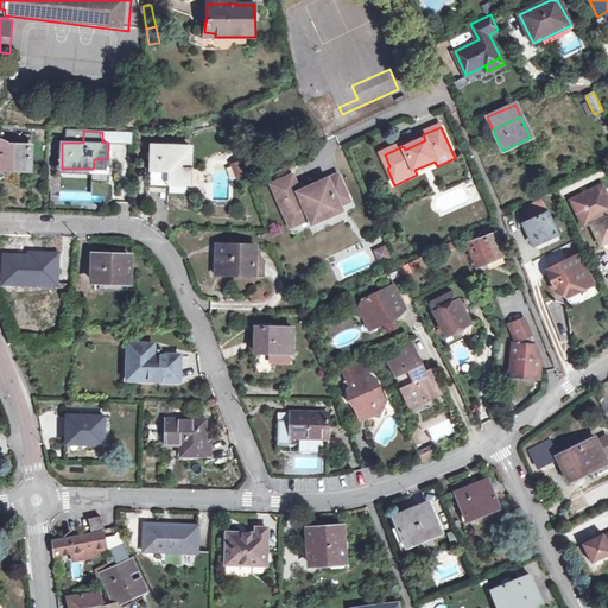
[(13,140),(6,145),(0,141),(0,169),(1,170),(2,168),(31,168),(32,140),(13,140)]
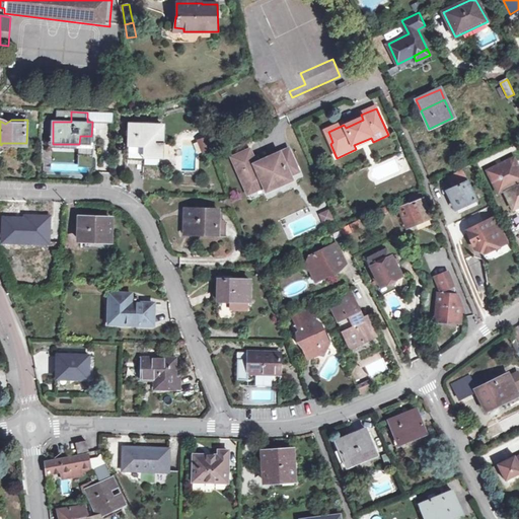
[(144,165),(160,165),(162,125),(129,123),(129,147),(144,147),(144,165)]
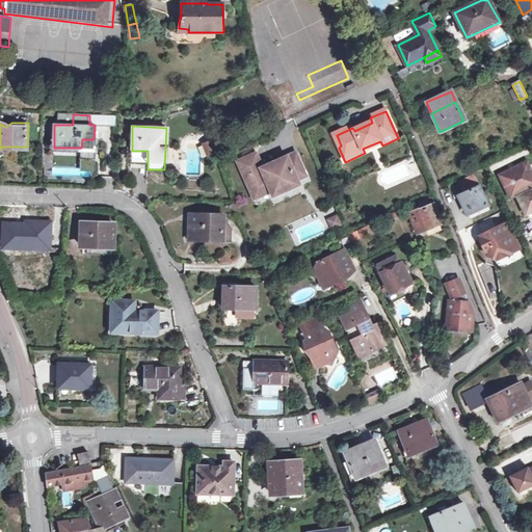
[(82,139),(81,148),(81,154),(98,154),(99,139),(94,139),(82,139)]
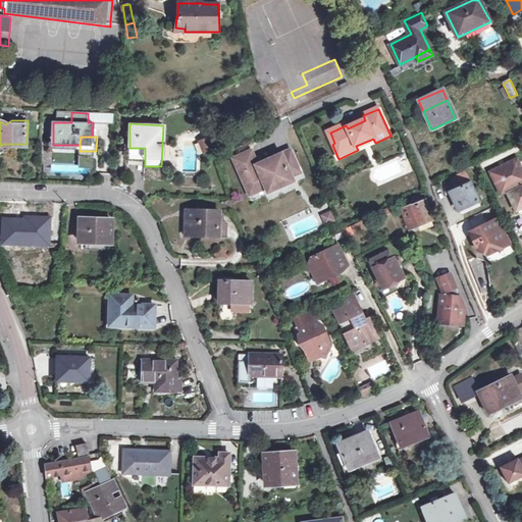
[(198,140),(202,154),(211,151),(207,138),(198,140)]
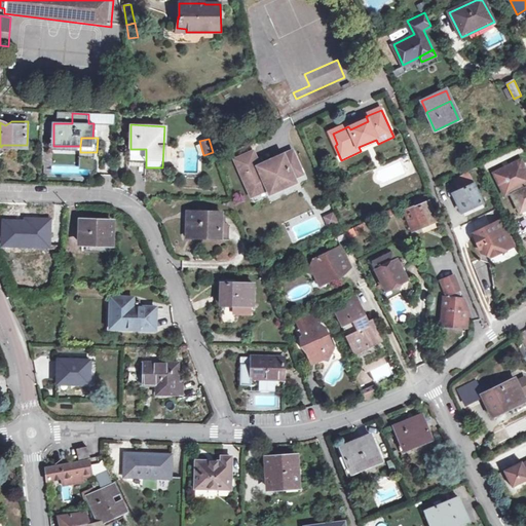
[(235,161),(248,187),(252,185),(257,195),(268,190),(270,195),(296,184),(294,179),(302,176),(293,153),(259,167),(253,154),(235,161)]
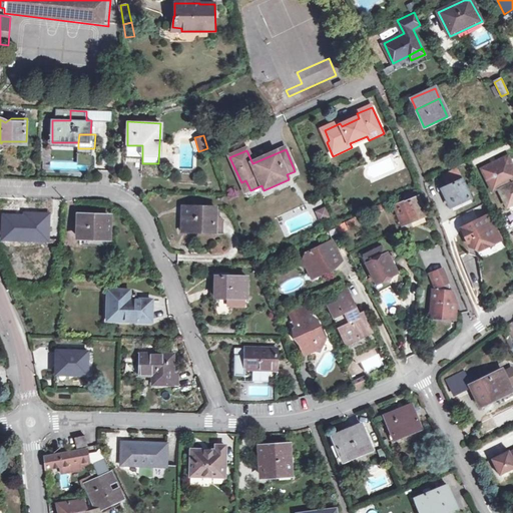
[(510,169),(512,167),(512,160),(510,155),(482,168),(493,191),(499,189),(508,208),(512,204),(512,173),(512,174),(510,169)]
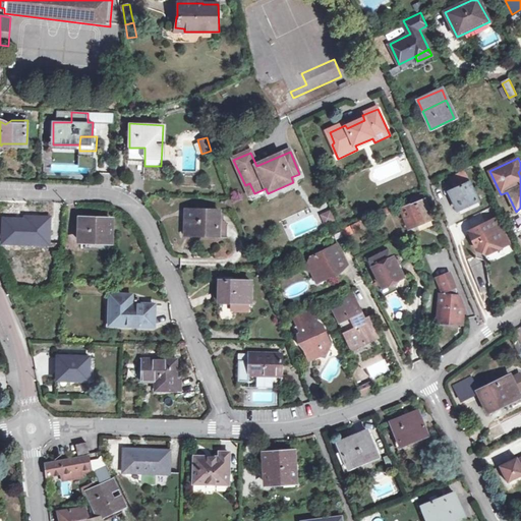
[(458,211),(478,200),(464,170),(451,177),(456,189),(449,192),(458,211)]
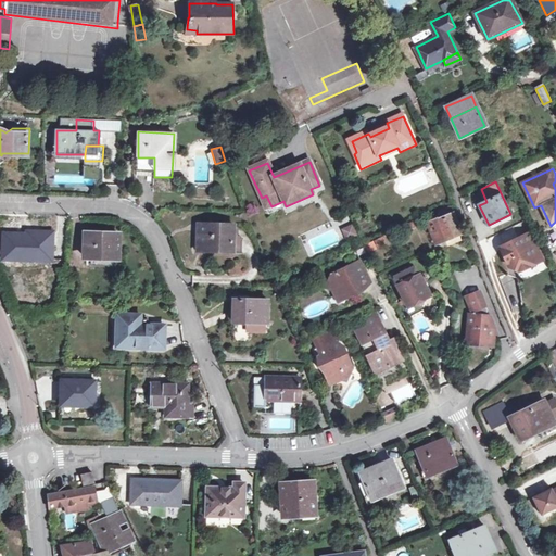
[(266,196),(262,198),(266,209),(272,206),(266,196)]
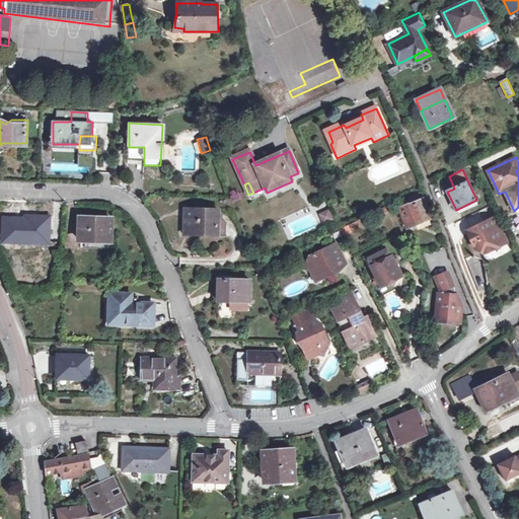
[(420,195),(411,198),(412,203),(399,208),(409,229),(415,227),(417,223),(429,217),(420,195)]
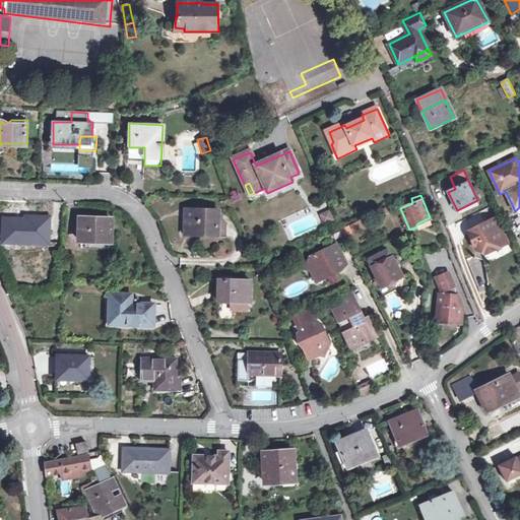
[(382,217),(390,213),(387,207),(379,211),(382,217)]
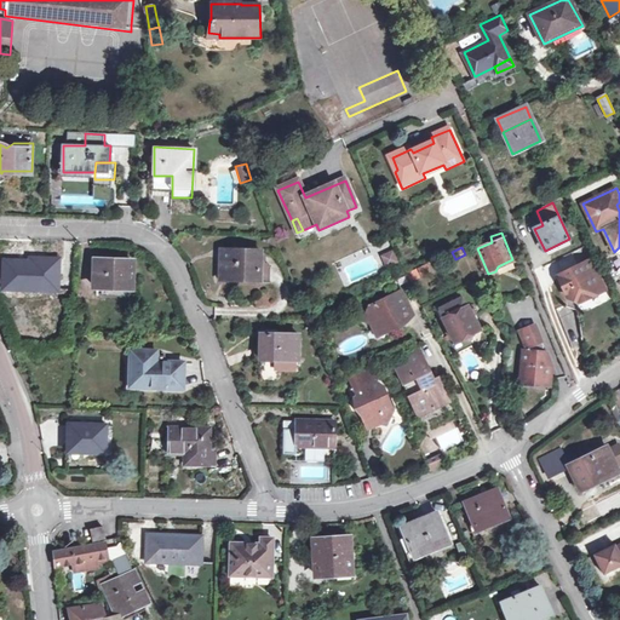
[(259,281),(260,252),(222,250),(220,280),(259,281)]
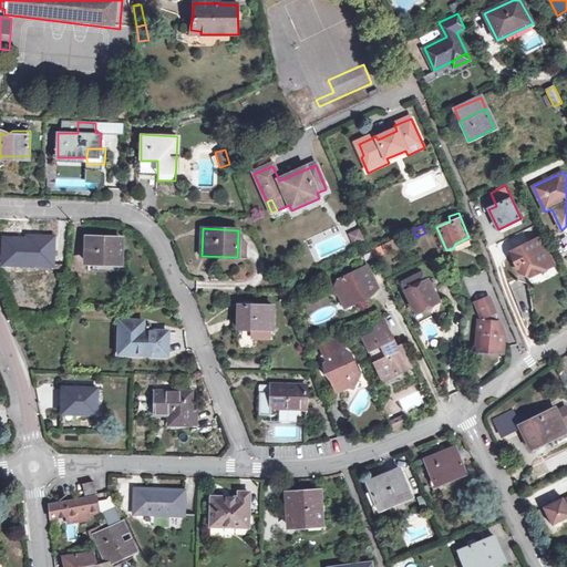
[(353,245),(362,240),(358,230),(349,235),(353,245)]
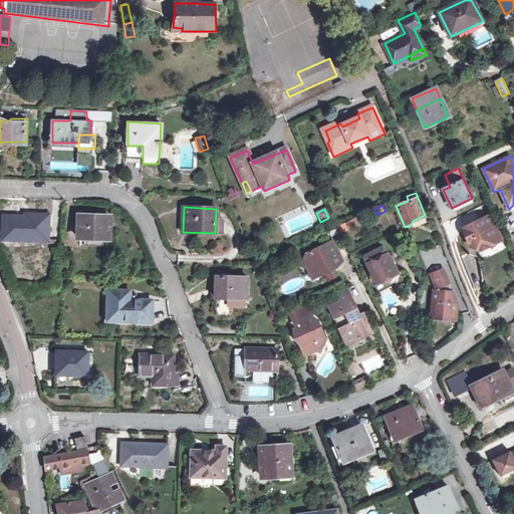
[(10,228),(10,239),(47,241),(48,216),(26,215),(26,217),(4,217),(4,228),(10,228)]
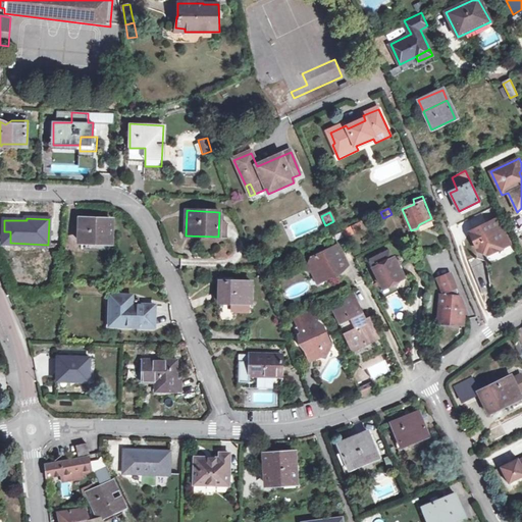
[(500,218),(470,232),(478,251),(488,255),(496,251),(500,241),(504,243),(510,240),(500,218)]
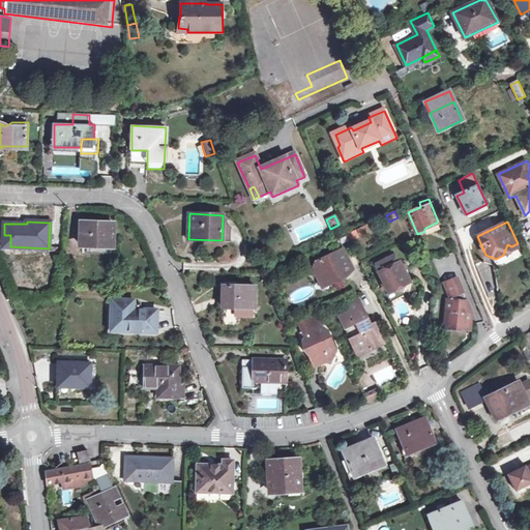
[(112,245),(113,225),(81,223),(81,245),(112,245)]
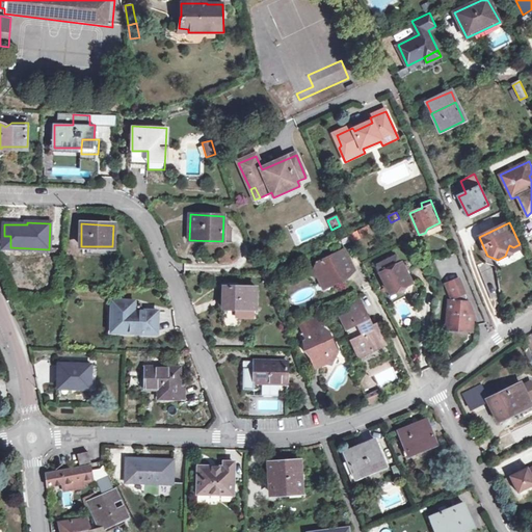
[(509,245),(505,256),(522,248),(520,244),(513,247),(509,245)]
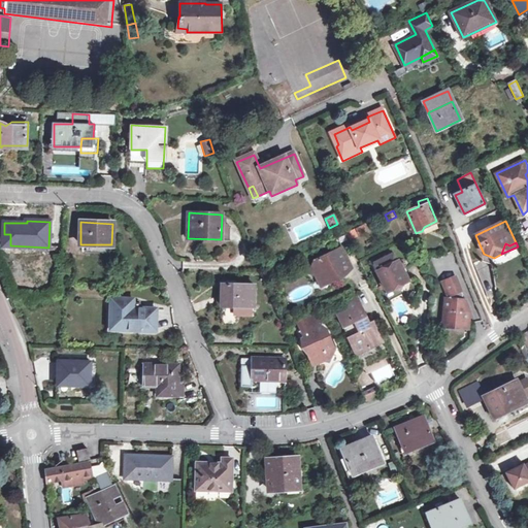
[(310,273),(316,275),(321,278),(325,276),(329,284),(347,275),(345,272),(353,269),(342,248),(316,261),(310,273)]
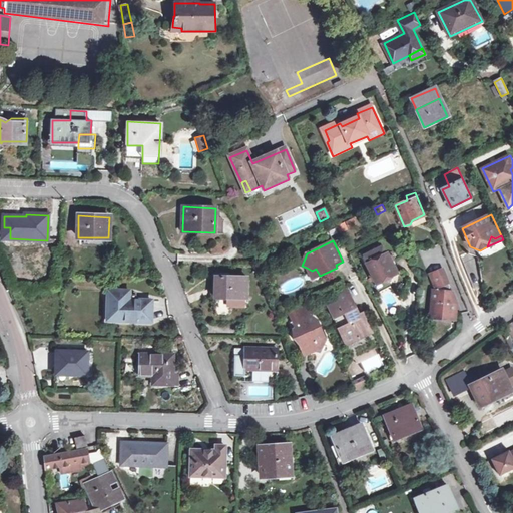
[(480,250),(470,246),(468,253),(478,258),(480,250)]
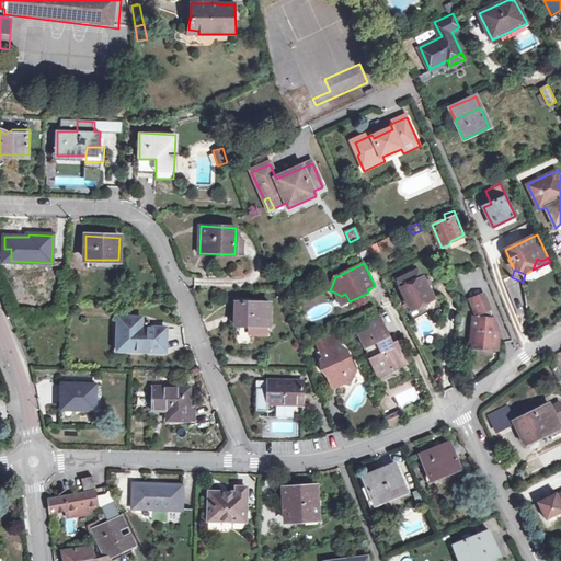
[(412,309),(418,307),(427,301),(433,298),(422,278),(421,278),(416,272),(398,282),(412,309)]
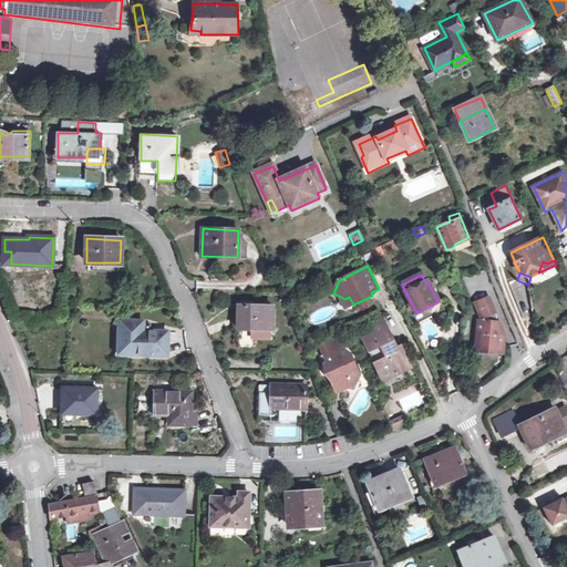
[(344,299),(339,296),(346,309),(353,305),(349,297),(344,299)]
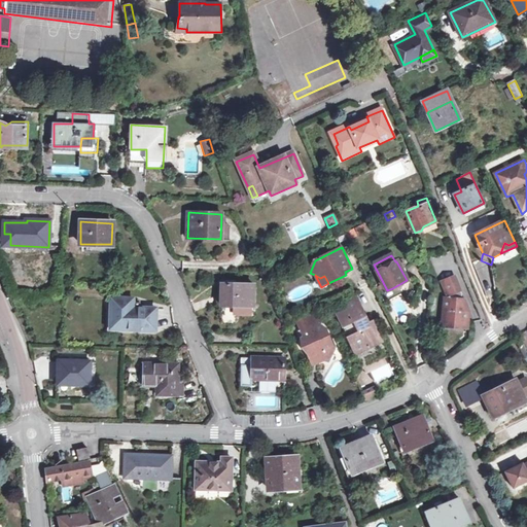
[(448,291),(450,295),(461,291),(455,277),(444,281),(448,291)]
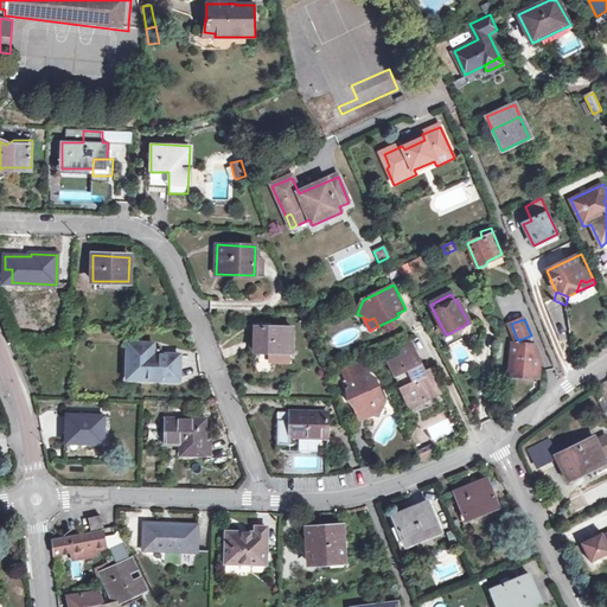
[(462,326),(452,332),(453,334),(457,336),(461,333),(464,331),(464,330),(462,326)]
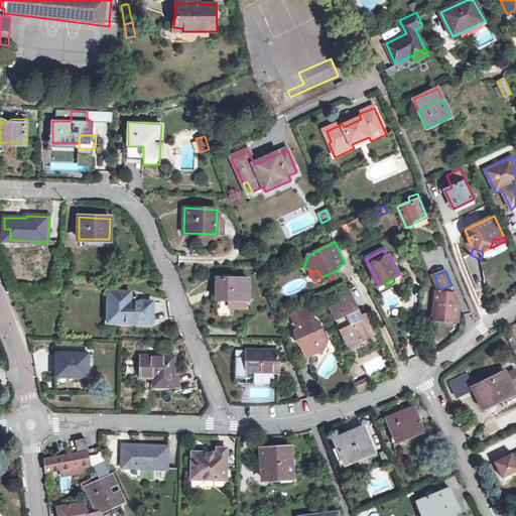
[(217,300),(228,300),(245,300),(248,300),(248,279),(217,278),(217,300)]
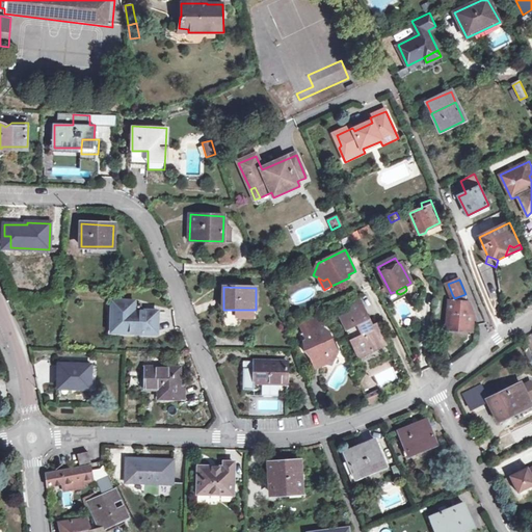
[(454,298),(453,301),(467,303),(467,298),(466,294),(454,298)]
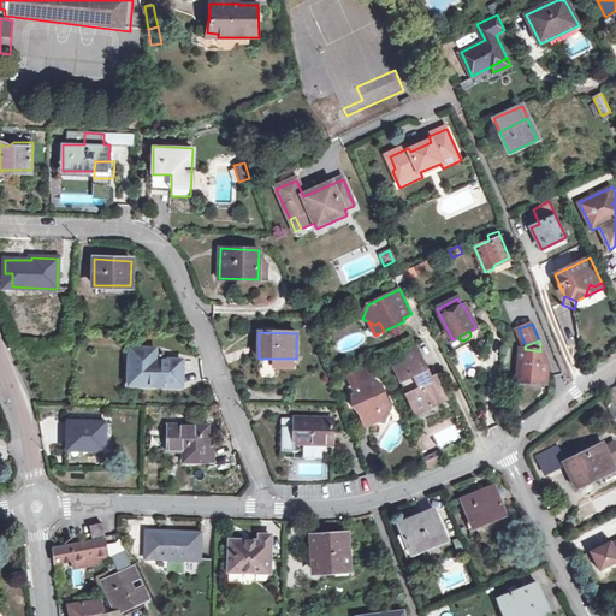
[(404,357),(420,350),(416,344),(402,350),(404,357)]
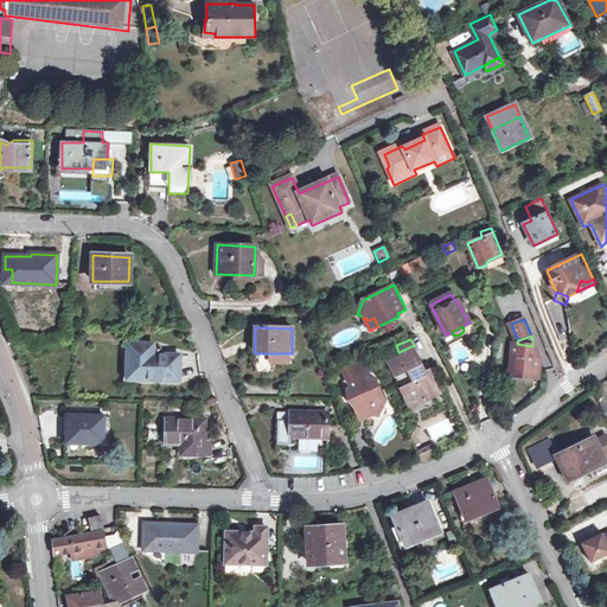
[(135,369),(135,379),(179,381),(179,356),(161,356),(153,356),(153,349),(153,344),(128,344),(128,369),(135,369)]
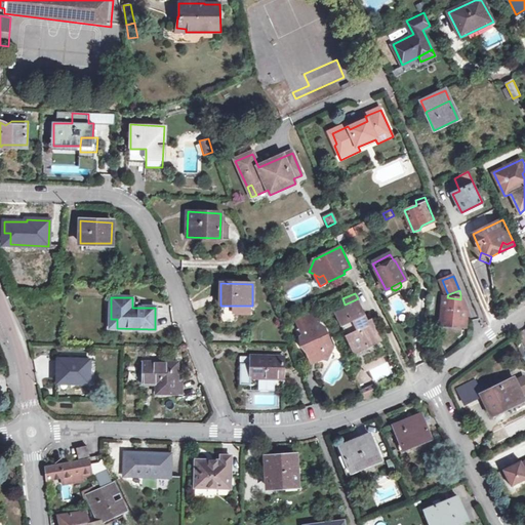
[(463,299),(460,299),(447,297),(443,297),(442,309),(445,310),(444,325),(460,326),(461,321),(467,321),(468,311),(462,311),(463,299)]
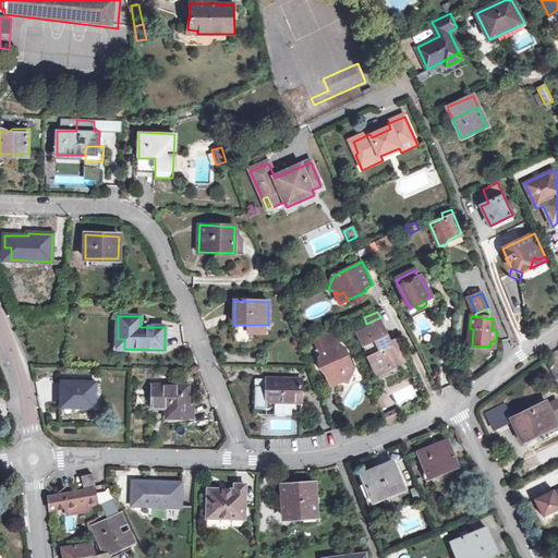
[(358,332),(368,356),(372,355),(376,364),(383,361),(386,368),(404,359),(396,339),(391,341),(380,317),(366,324),(368,327),(358,332)]
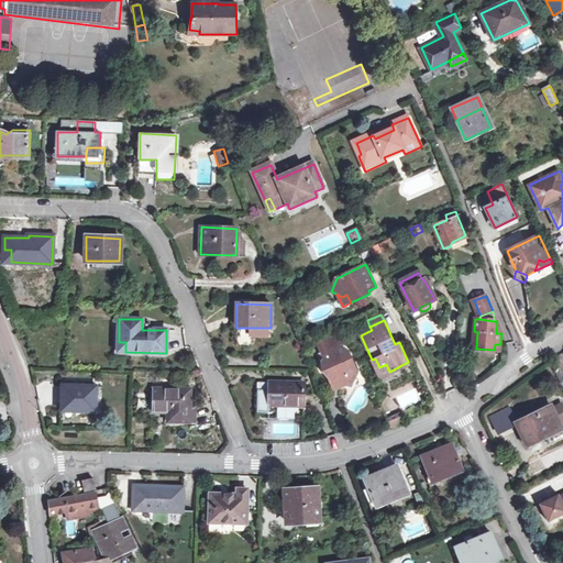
[(267,328),(249,328),(249,337),(267,338),(267,328)]
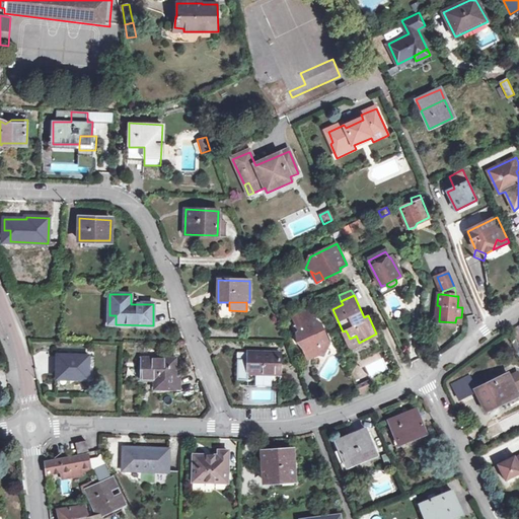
[(297,325),(313,317),(310,309),(294,316),(297,325)]
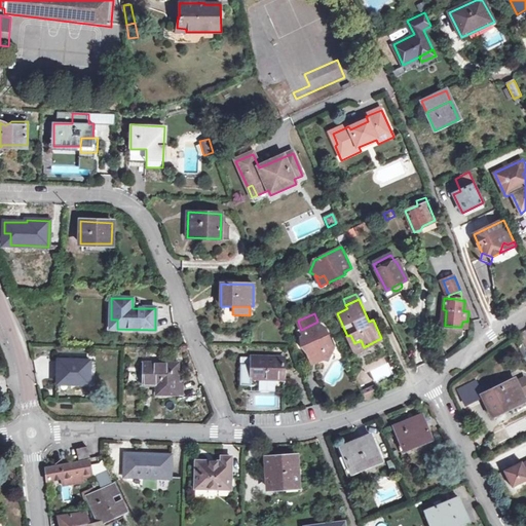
[(317,322),(301,330),(304,336),(301,337),(309,355),(316,352),(320,358),(325,359),(329,359),(334,347),(326,327),(317,322)]
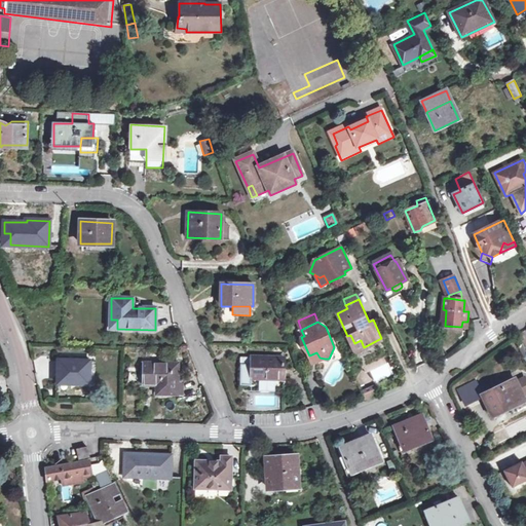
[(350,335),(347,336),(355,353),(382,340),(381,338),(364,347),(361,340),(354,343),(350,335)]
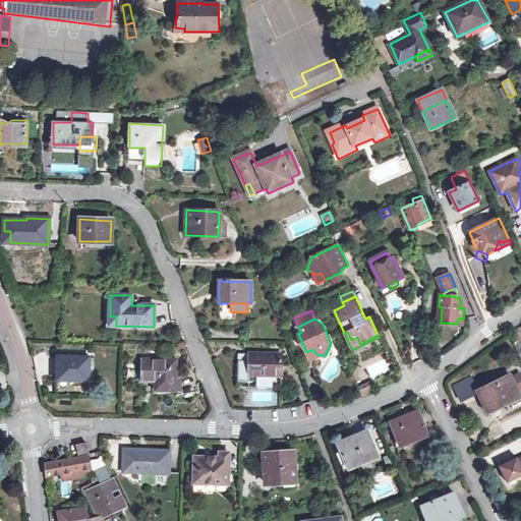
[(313,349),(306,352),(309,360),(322,355),(316,354),(313,349)]
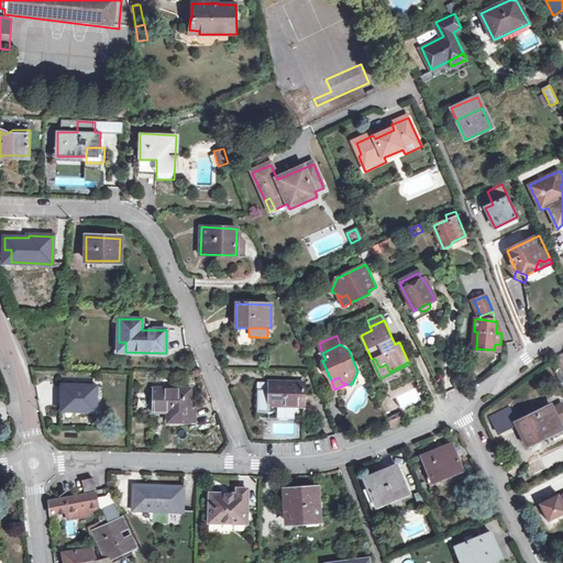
[(304,406),(305,385),(269,383),(269,405),(304,406)]
